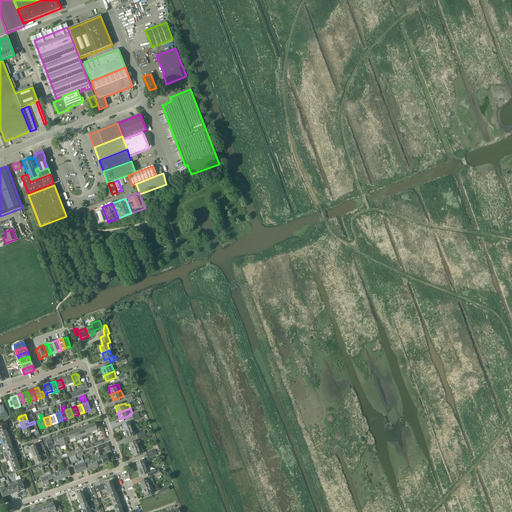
[(132,422),(122,425),(124,432),(132,429),(134,428),(133,424),(132,422)]
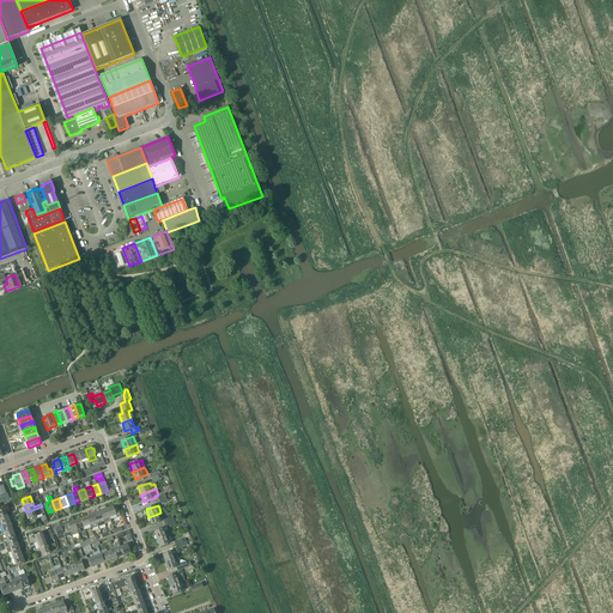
[(35,509),(26,513),(29,520),(37,516),(44,514),(42,507),(35,509)]
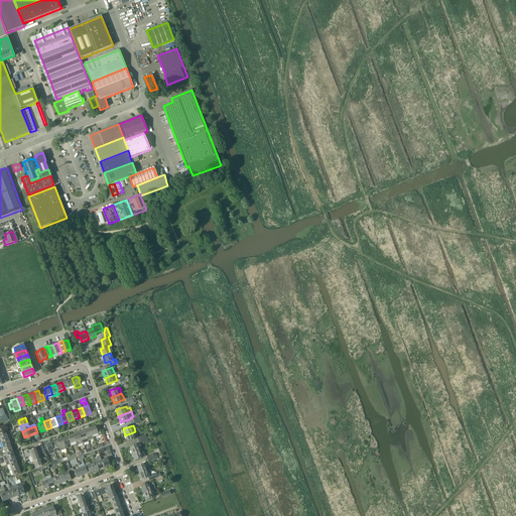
[(90,428),(93,435),(98,433),(98,435),(101,433),(99,426),(96,427),(96,426),(90,428)]
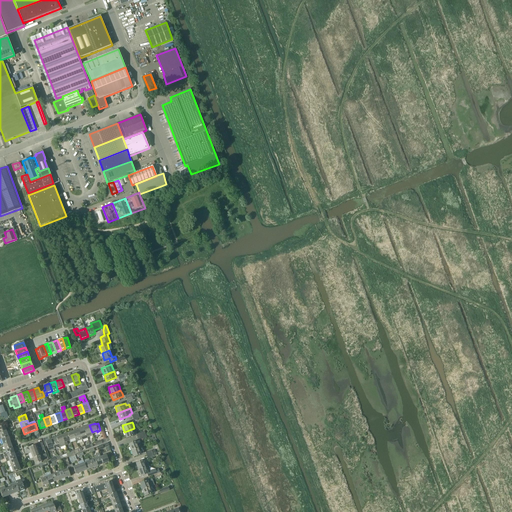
[(87,438),(88,438),(93,436),(92,432),(89,425),(84,427),(87,438)]
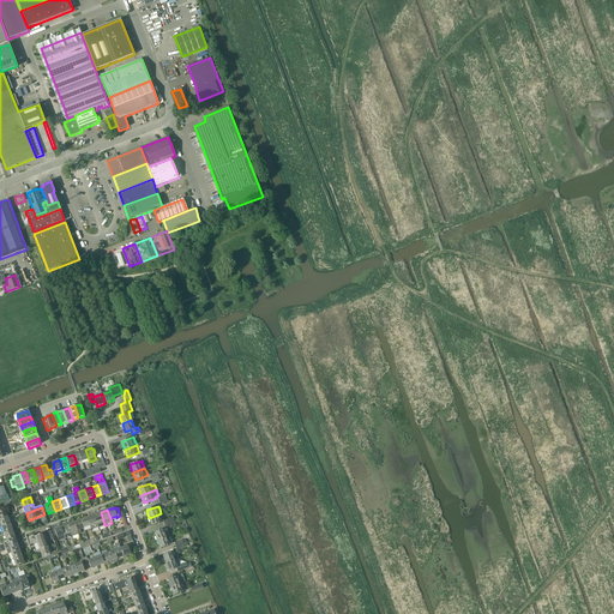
[(106,525),(104,525),(101,512),(94,515),(97,523),(98,528),(106,525)]
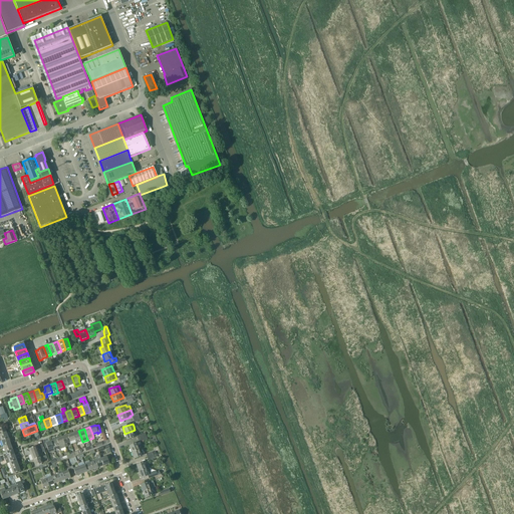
[(133,431),(124,434),(127,440),(137,436),(138,436),(137,434),(135,430),(133,431)]
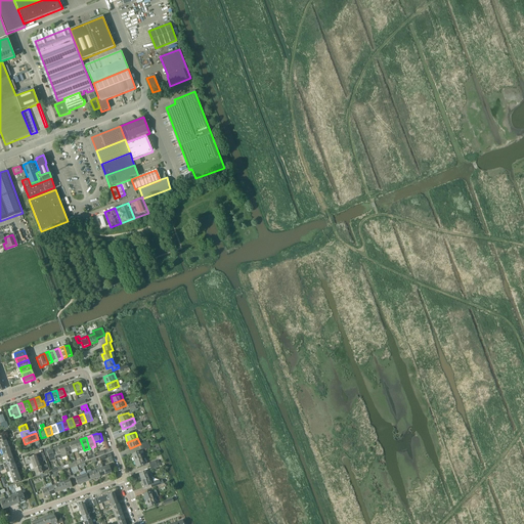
[(80,439),(75,441),(77,448),(78,452),(84,450),(83,446),(80,439)]
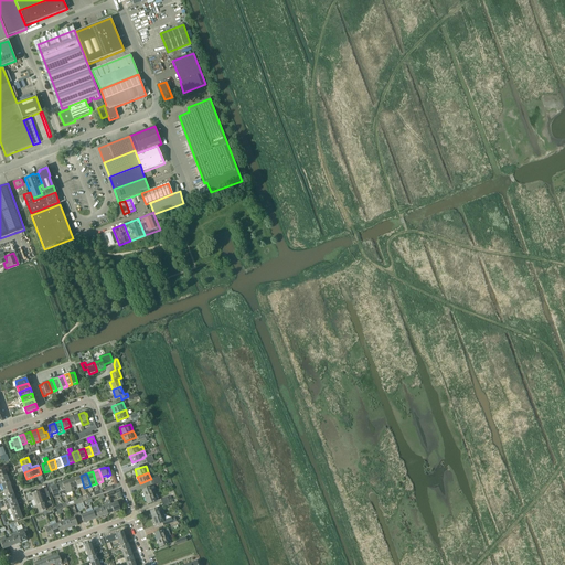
[(7,475),(0,477),(0,484),(1,484),(9,481),(7,475)]
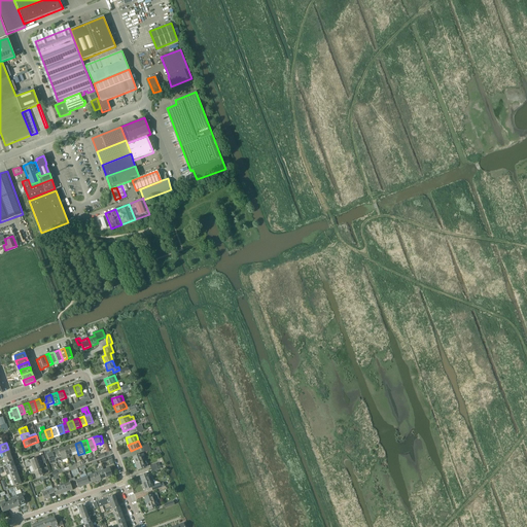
[(72,453),(77,451),(75,444),(69,446),(72,453)]
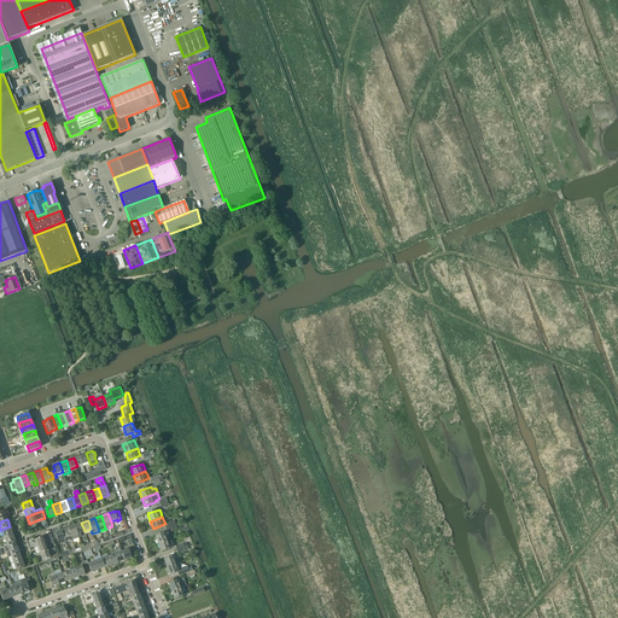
[(75,525),(79,537),(82,536),(81,534),(85,531),(81,523),(75,525)]
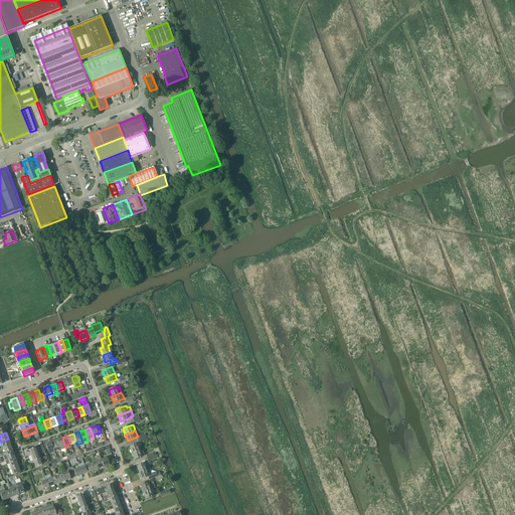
[(56,440),(60,450),(65,448),(62,438),(56,440)]
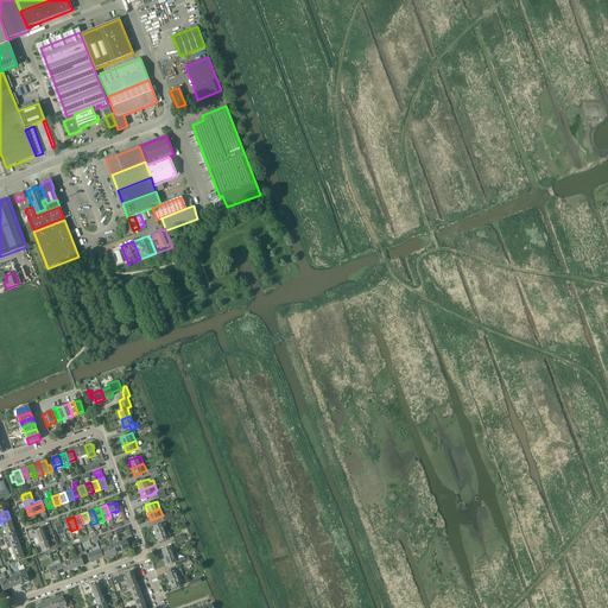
[(4,527),(12,524),(10,518),(1,521),(4,527)]
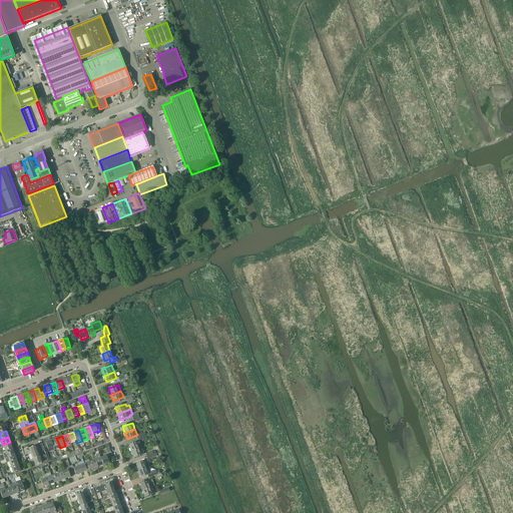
[(53,447),(54,450),(60,448),(56,438),(51,440),(53,447)]
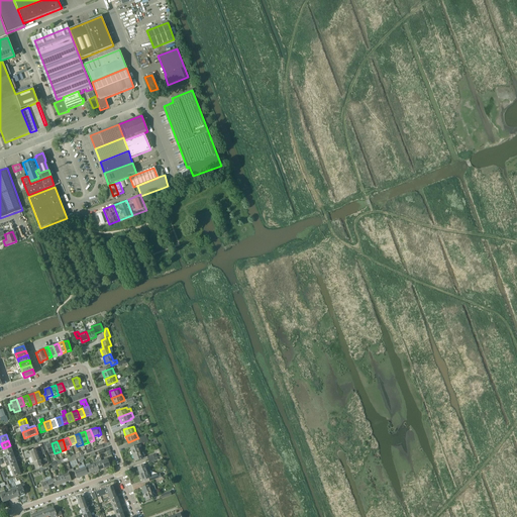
[(48,452),(54,450),(52,443),(45,445),(48,452)]
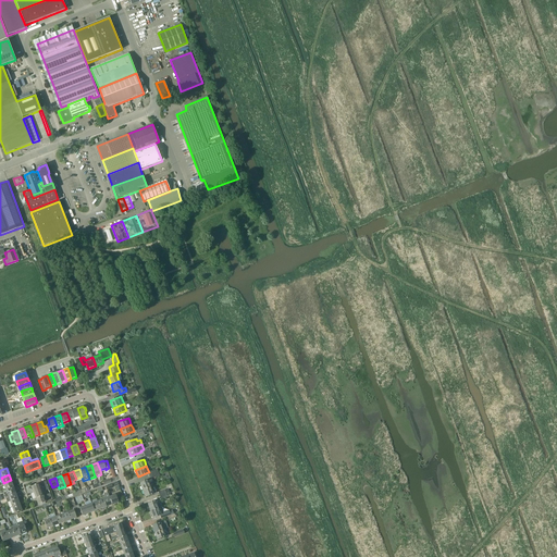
[(151,479),(140,483),(143,491),(151,487),(155,485),(153,481),(152,481),(151,479)]
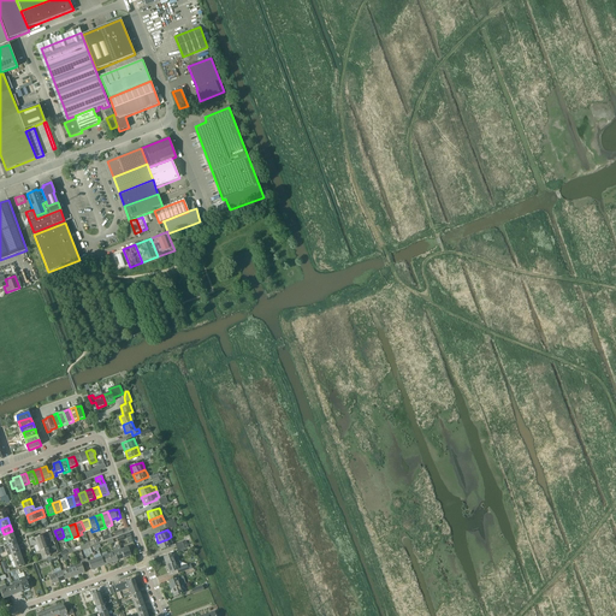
[(6,542),(15,538),(12,531),(4,534),(6,542)]
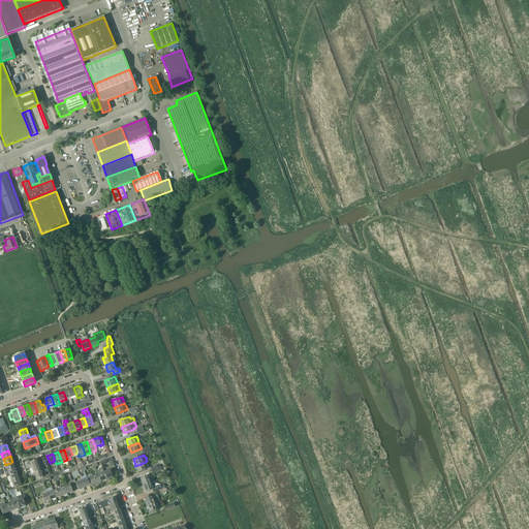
[(37,459),(30,462),(32,468),(45,463),(45,461),(43,457),(40,458),(41,462),(39,461),(38,462),(37,459)]
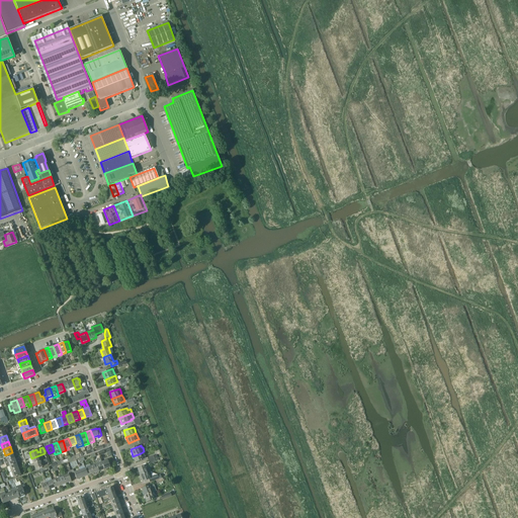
[(5,455),(6,458),(4,459),(5,461),(7,460),(14,457),(12,452),(5,455)]
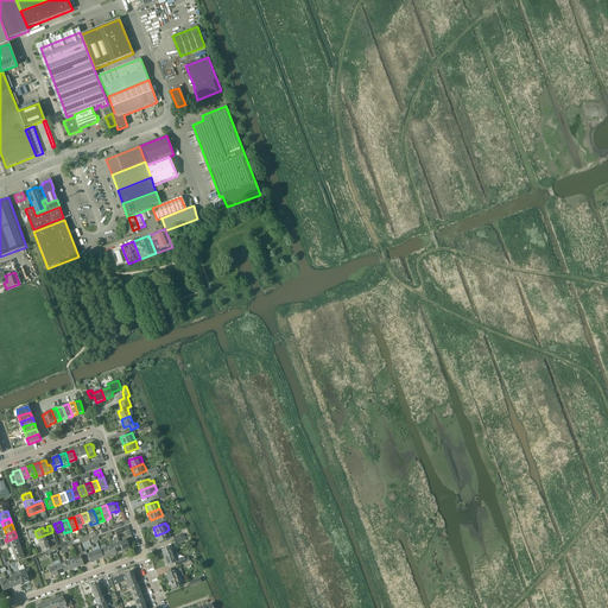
[(52,532),(37,538),(39,544),(48,540),(46,539),(48,539),(50,536),(54,534),(52,532)]
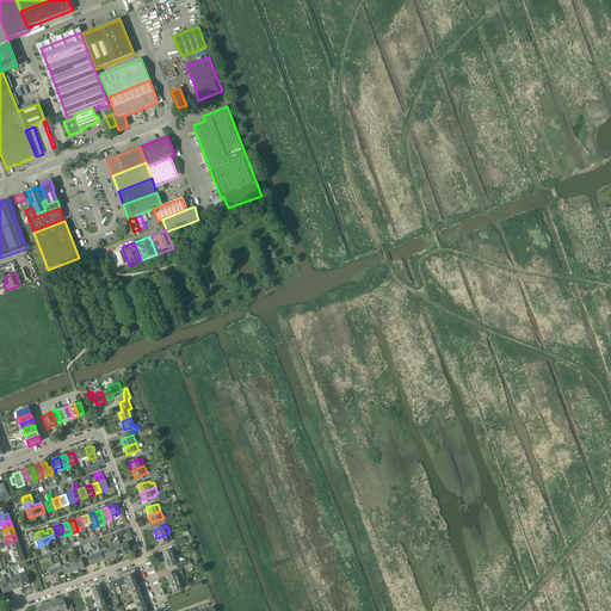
[(166,535),(156,538),(160,545),(172,541),(171,537),(167,538),(166,535)]
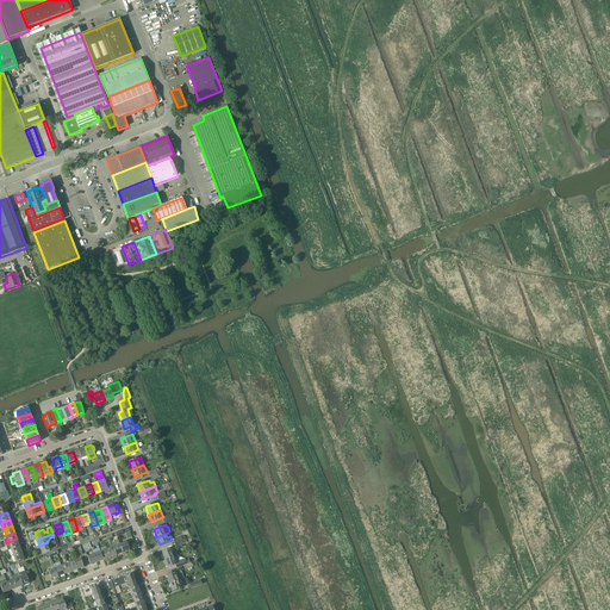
[(11,548),(19,546),(17,539),(8,542),(6,543),(8,551),(11,549),(11,548)]
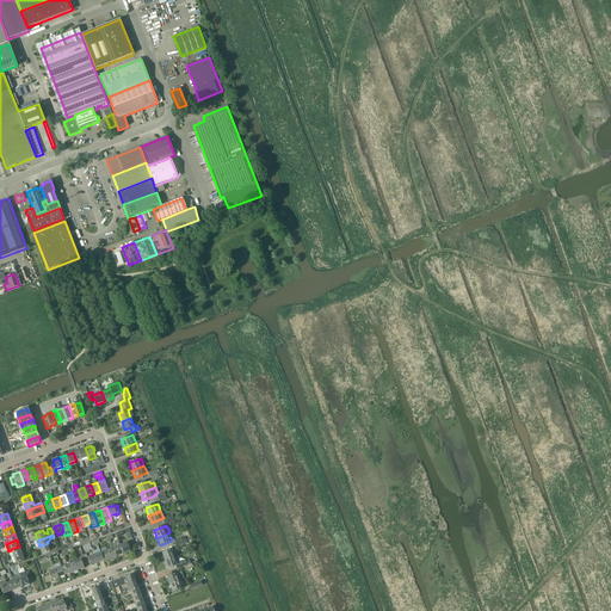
[(48,543),(39,547),(42,554),(50,550),(49,547),(56,544),(55,541),(48,543)]
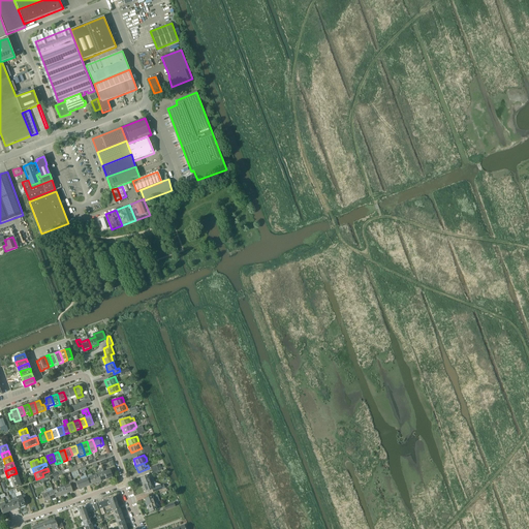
[(102,468),(97,470),(98,474),(101,481),(106,479),(104,472),(102,468)]
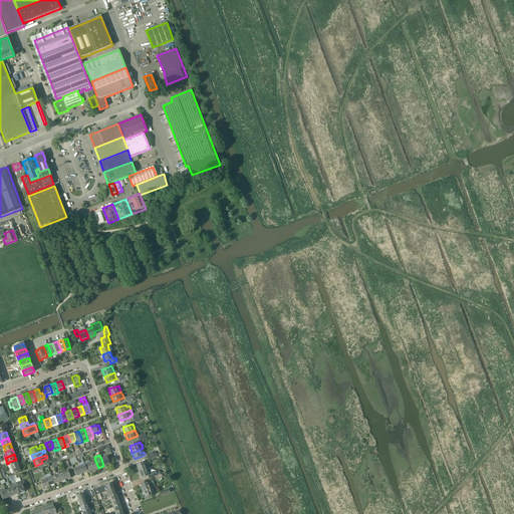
[(106,457),(101,459),(103,466),(109,464),(107,460),(110,459),(109,456),(106,457)]
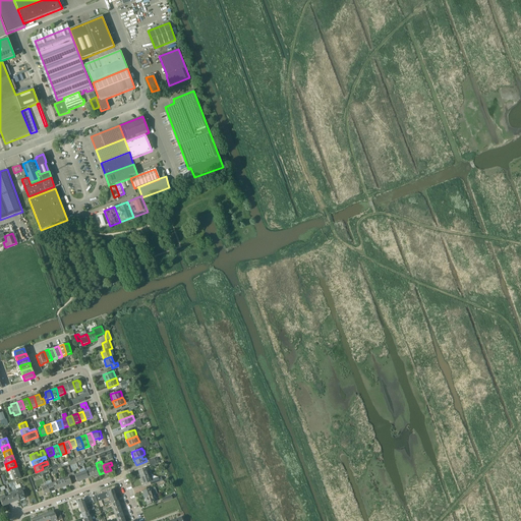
[(9,468),(9,469),(11,474),(18,471),(16,466),(9,468)]
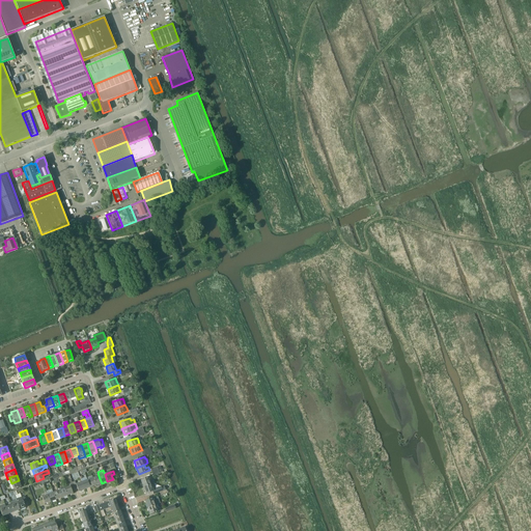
[(99,476),(93,478),(95,485),(102,483),(99,476)]
